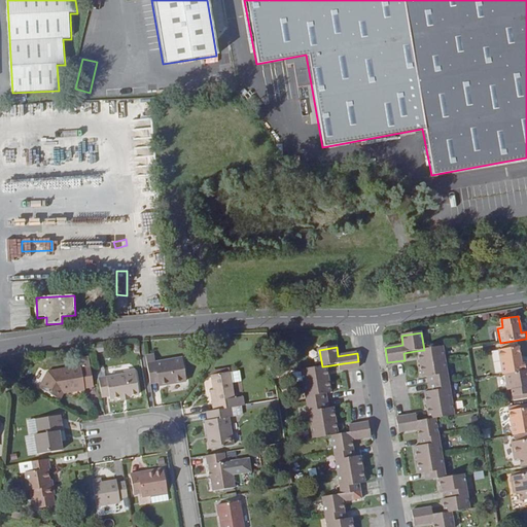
[(424,350),(415,351),(418,365),(447,360),(445,347),(424,350)]
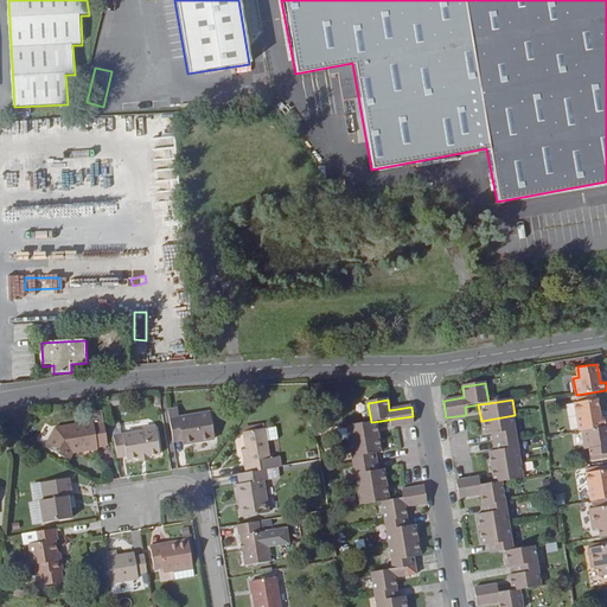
[(580,432),(582,432),(606,426),(606,420),(606,417),(601,419),(598,400),(575,403),(579,428),(580,432)]
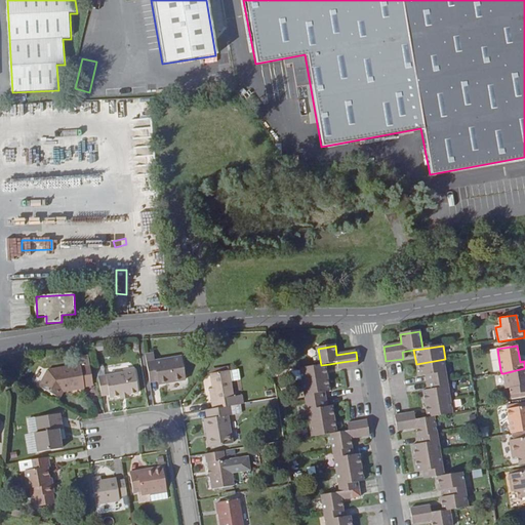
[(497,349),(489,350),(493,372),(500,370),(497,349)]
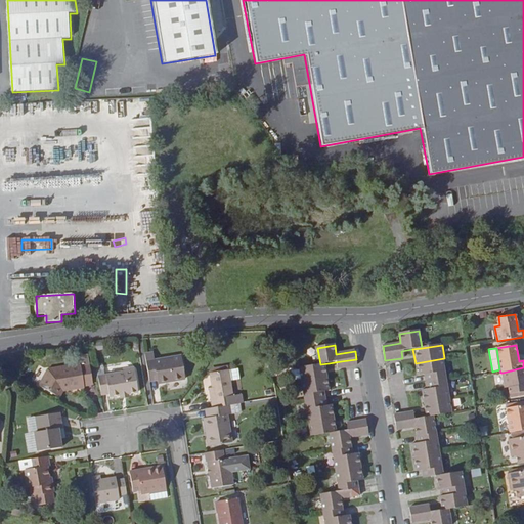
[(146,354),(147,362),(150,382),(158,381),(159,384),(185,380),(181,356),(155,361),(153,353),(146,354)]
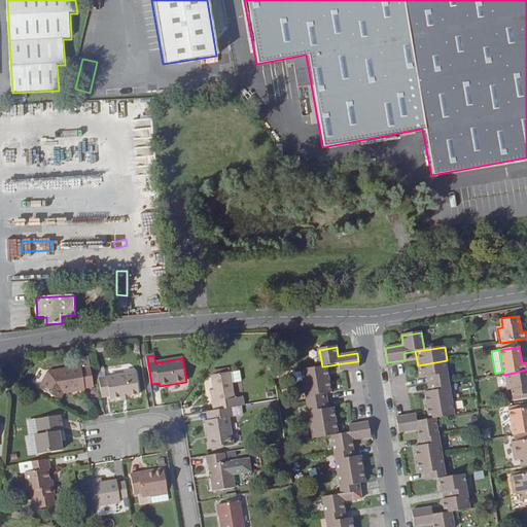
[(450,381),(447,360),(418,365),(420,378),(425,378),(426,385),(450,381)]
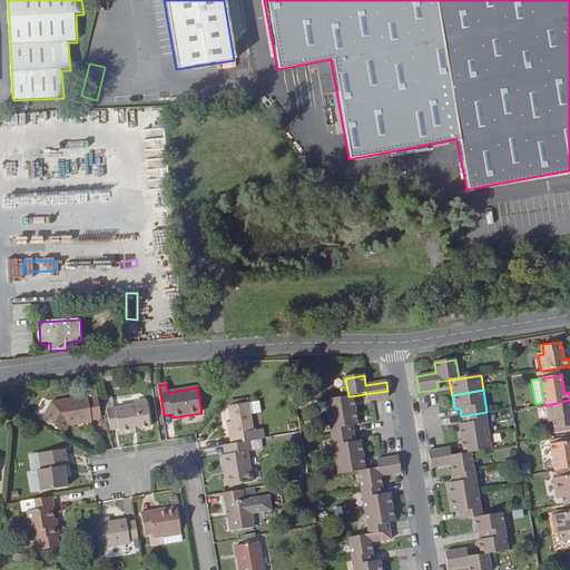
[(387,391),(371,393),(371,401),(389,397),(387,391)]
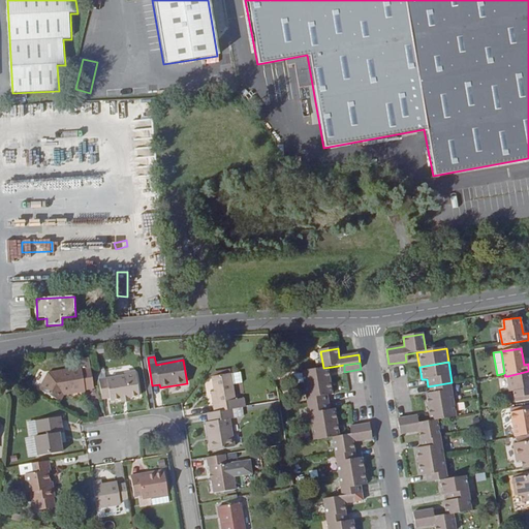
[(334,380),(332,367),(323,368),(303,371),(305,385),(334,380)]
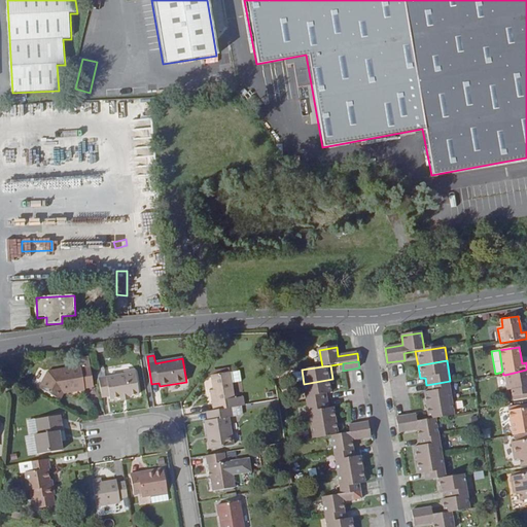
[(95,387),(91,366),(82,369),(82,366),(49,373),(40,388),(61,399),(65,393),(85,390),(85,388),(95,387)]
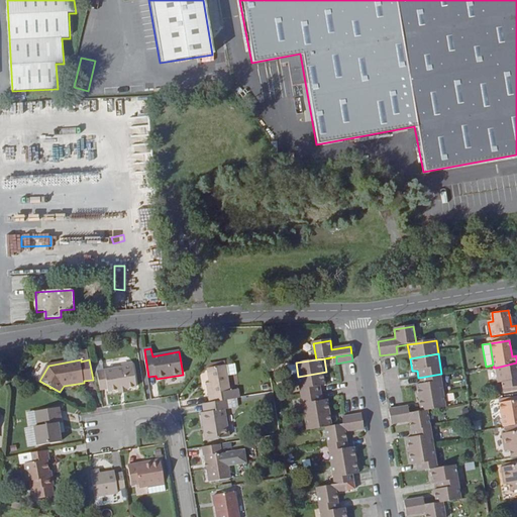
[(103,362),(97,363),(98,373),(105,372),(103,362)]
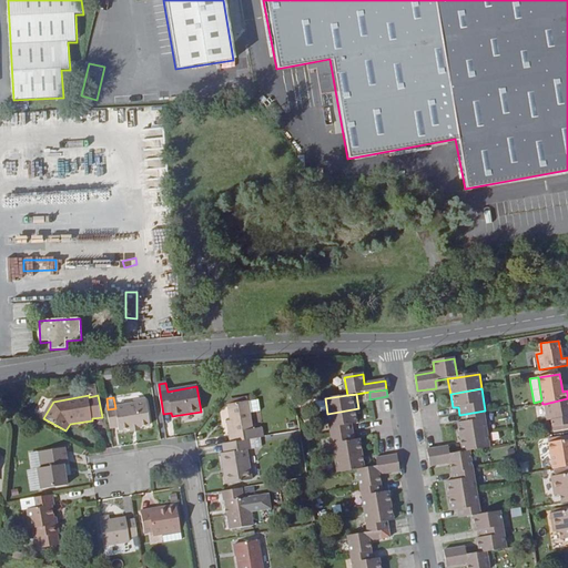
[(567,398),(545,404),(547,419),(551,419),(553,427),(567,424),(567,398)]
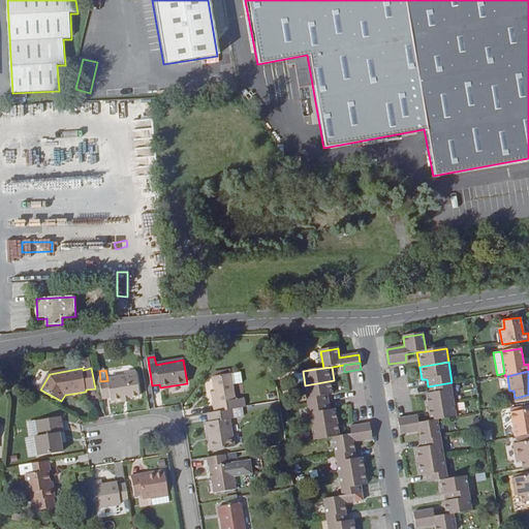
[(214,412),(231,409),(245,407),(243,399),(235,400),(230,374),(212,377),(217,406),(213,406),(214,412)]
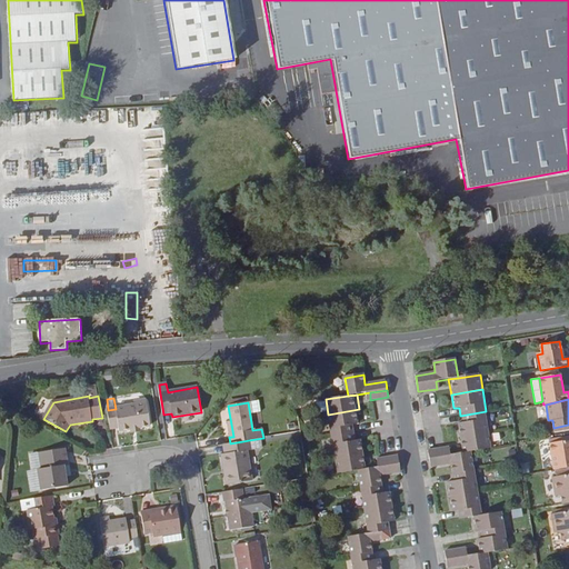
[(116,409),(108,410),(111,432),(119,430),(120,432),(151,427),(147,403),(116,409)]
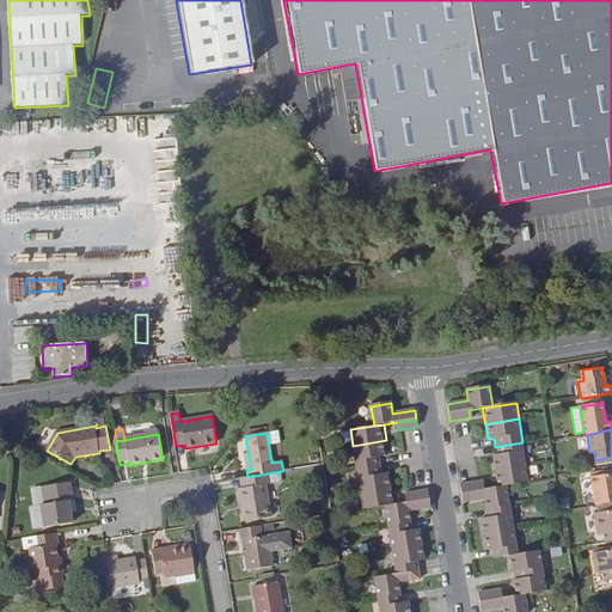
[(389,457),(386,440),(353,446),(356,470),(384,465),(383,457),(389,457)]
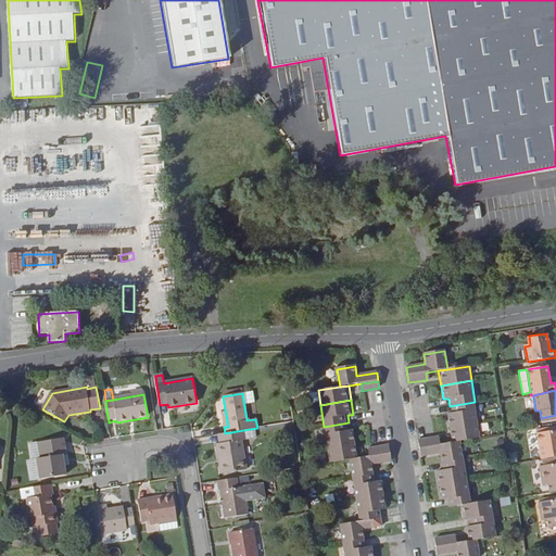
[(479,425),(475,402),(450,406),(451,414),(445,415),(447,429),(479,425)]
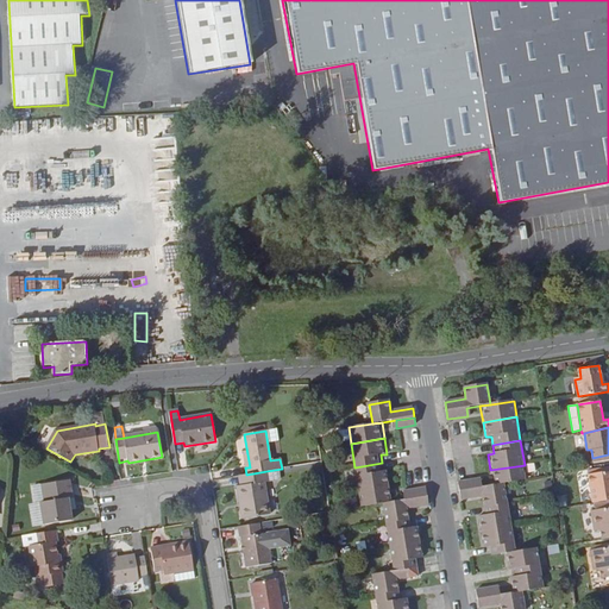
[(384,472),(382,463),(355,468),(359,491),(393,487),(390,471),(384,472)]
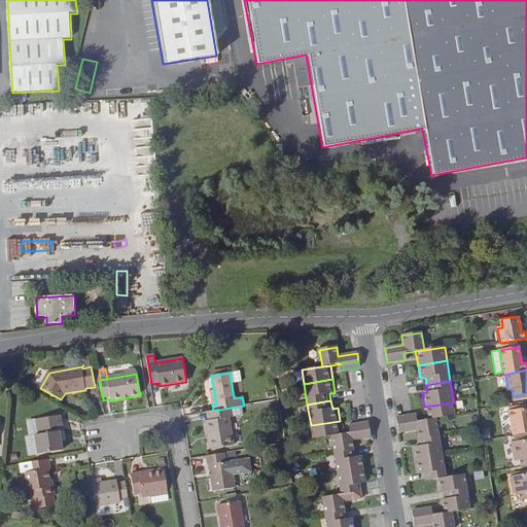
[(456,416),(454,402),(424,407),(426,421),(438,419),(456,416)]
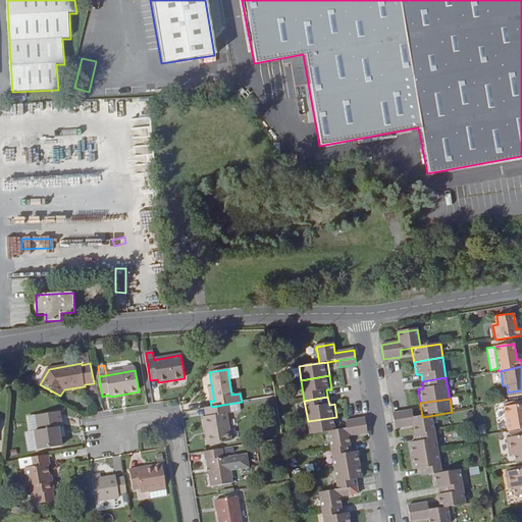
[(230,413),(228,404),(211,407),(205,408),(206,417),(203,417),(205,430),(208,429),(211,445),(231,441),(227,414),(230,413)]
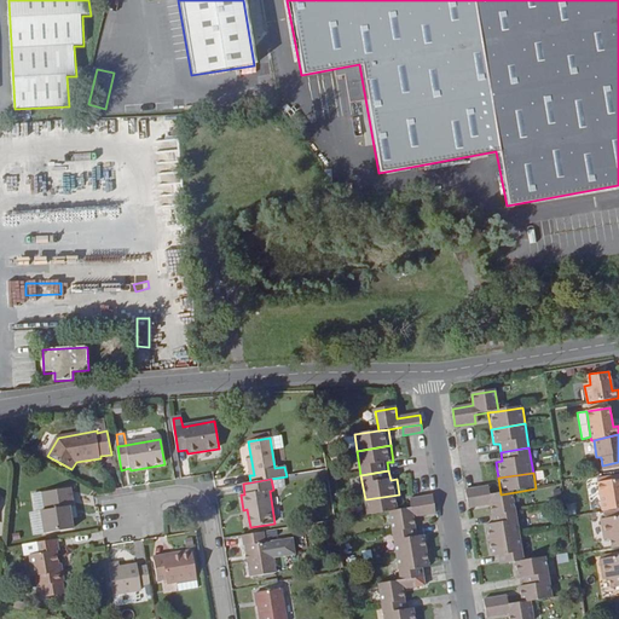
[(618,479),(599,482),(602,513),(618,509),(618,479)]
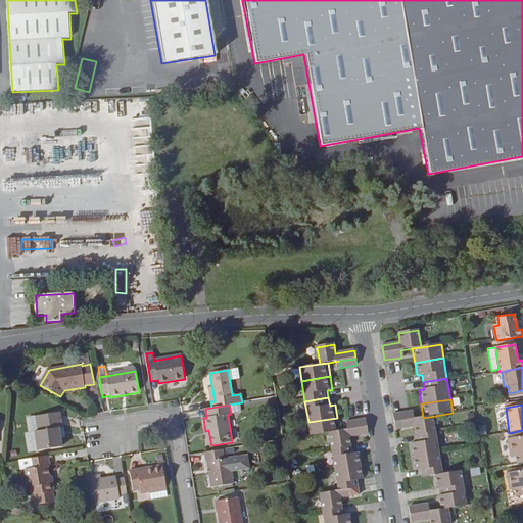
[(395,422),(412,419),(411,411),(394,414),(395,422)]
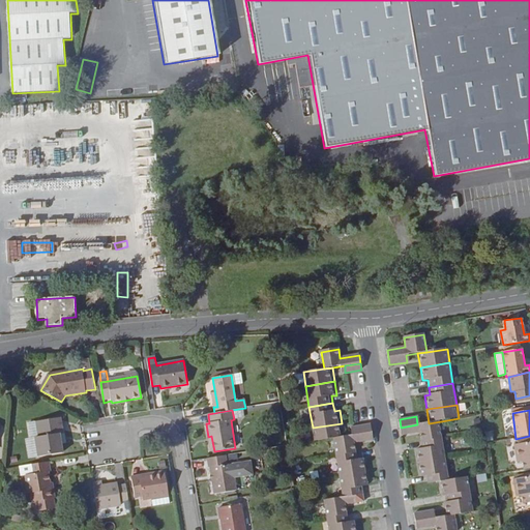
[(64,434),(62,418),(36,422),(38,437),(35,438),(38,458),(63,454),(61,444),(60,434),(64,434)]
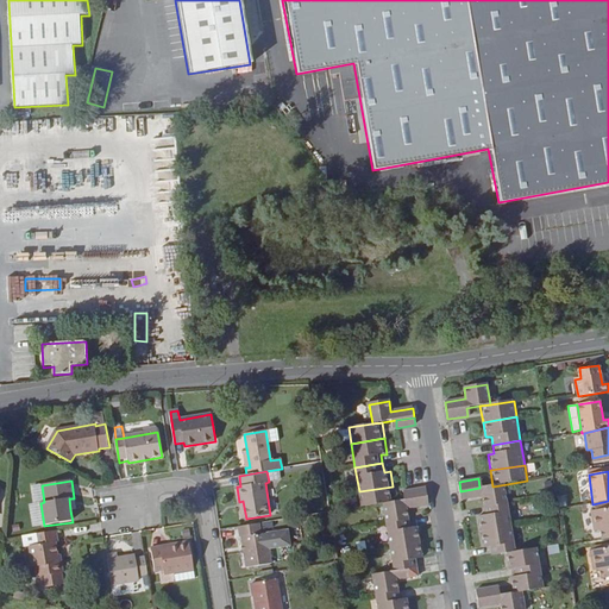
[(510,503),(507,484),(493,487),(479,488),(460,491),(462,500),(481,497),(483,508),(510,503)]
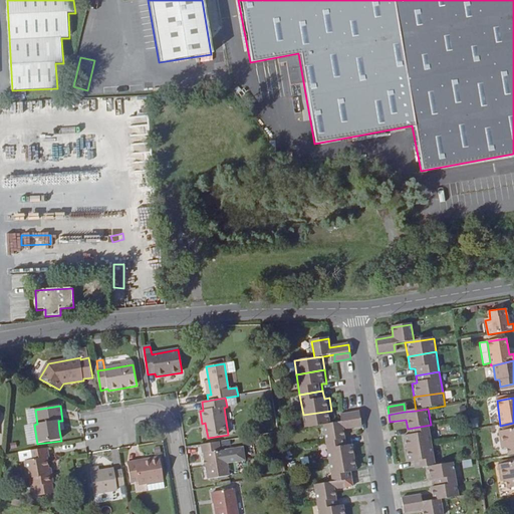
[(333,424),(331,411),(303,415),(305,429),(322,426),(333,424)]
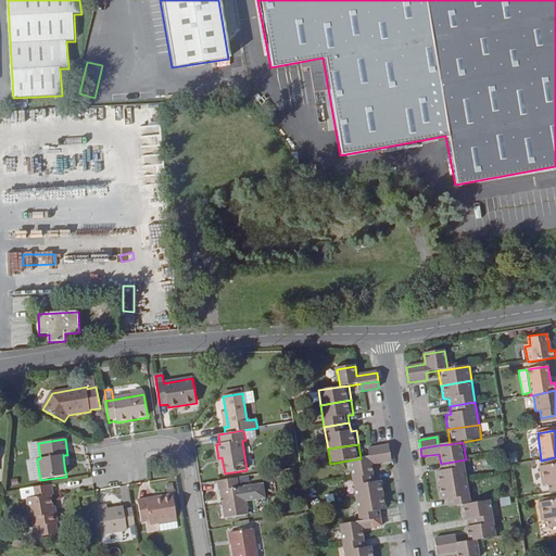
[(371,447),(374,457),(390,454),(389,445),(371,447)]
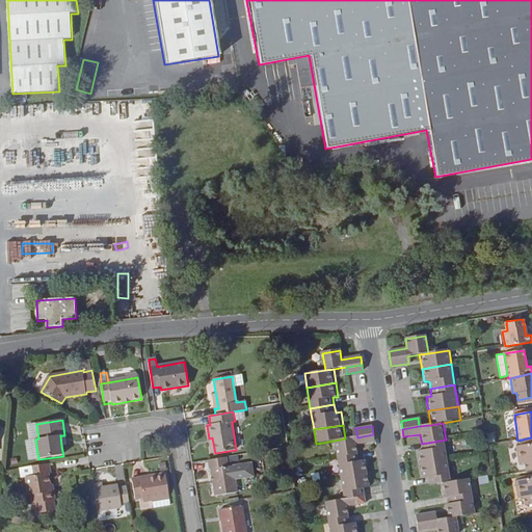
[(357,437),(345,439),(334,441),(337,457),(357,454),(355,446),(375,442),(373,434),(357,437)]
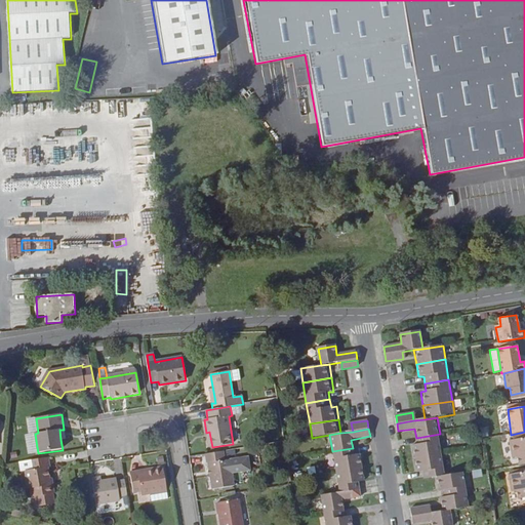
[(443,455),(440,434),(416,438),(417,445),(412,446),(415,459),(443,455)]
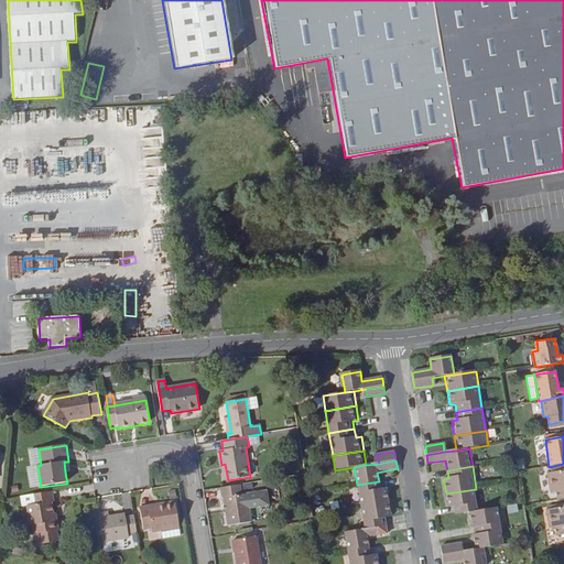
[(555,491),(557,500),(563,499),(563,470),(552,473),(548,473),(551,492),(555,491)]
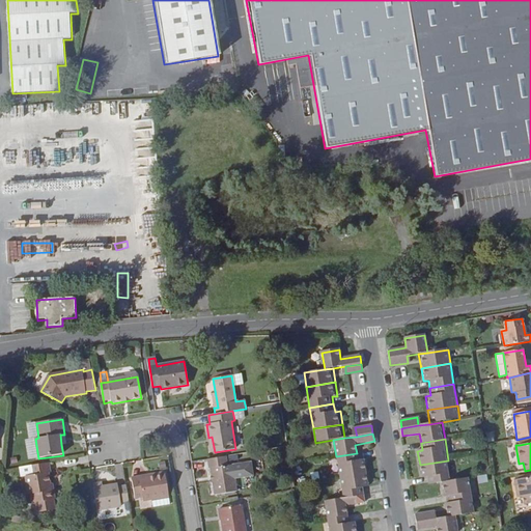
[(357,453),(336,456),(339,478),(364,474),(362,460),(358,460),(357,453)]
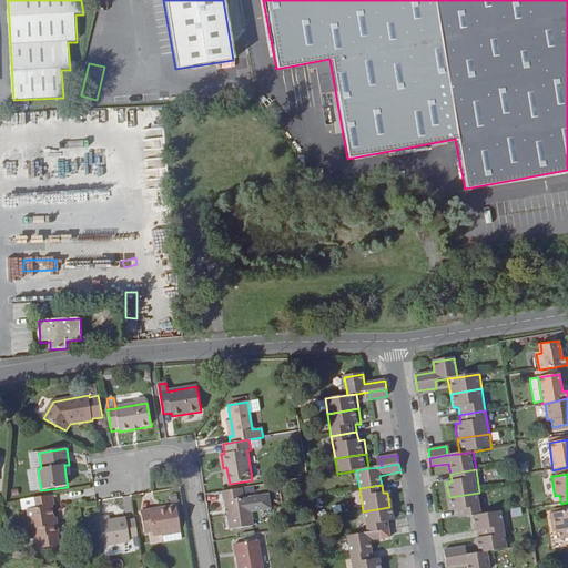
[(244,498),(242,489),(223,492),(224,501),(225,501),(231,530),(254,526),(250,498),(244,498)]
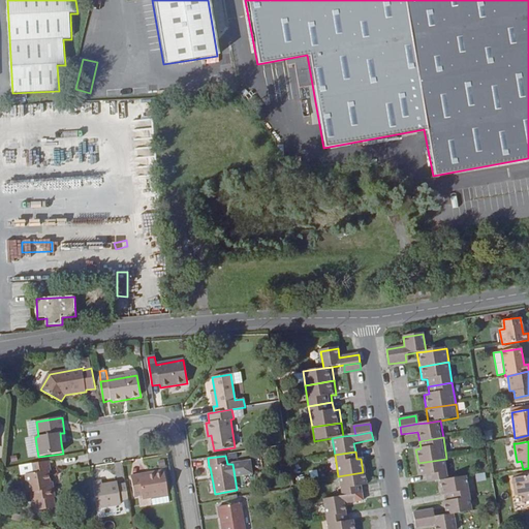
[(446,459),(418,463),(421,476),(425,476),(427,484),(439,480),(449,479),(446,459)]
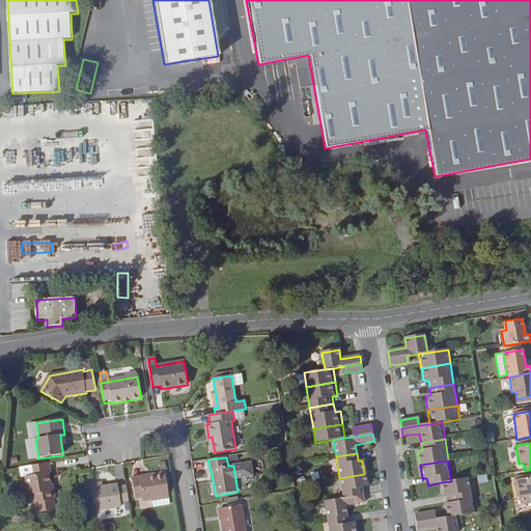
[(51,473),(50,464),(32,466),(19,469),(20,475),(25,474),(25,477),(28,496),(30,496),(31,503),(35,502),(36,512),(56,510),(54,500),(55,499),(54,492),(52,492),(49,473),(51,473)]
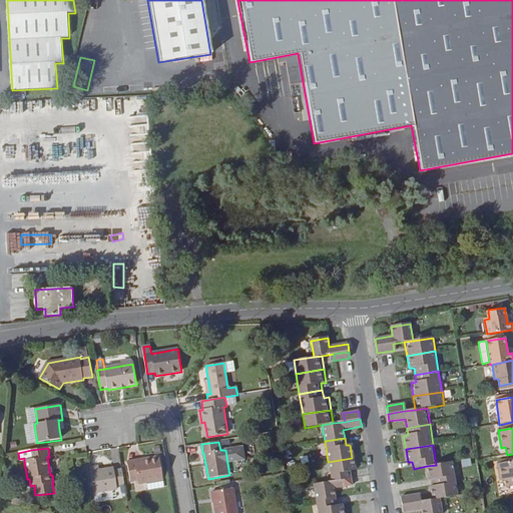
[(163,481),(160,456),(149,458),(149,461),(127,464),(130,482),(138,481),(138,484),(163,481)]
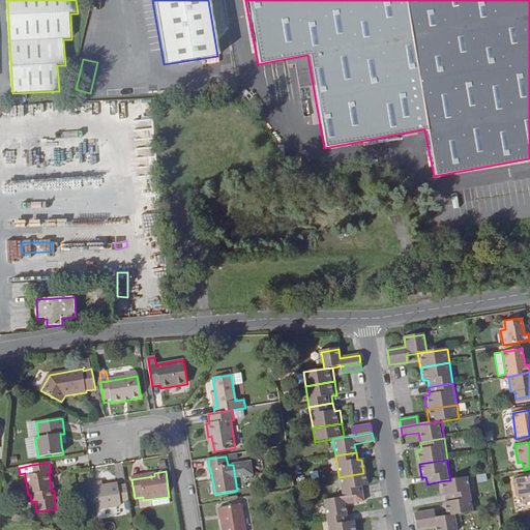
[(366,487),(363,473),(339,477),(343,498),(362,495),(361,488),(366,487)]
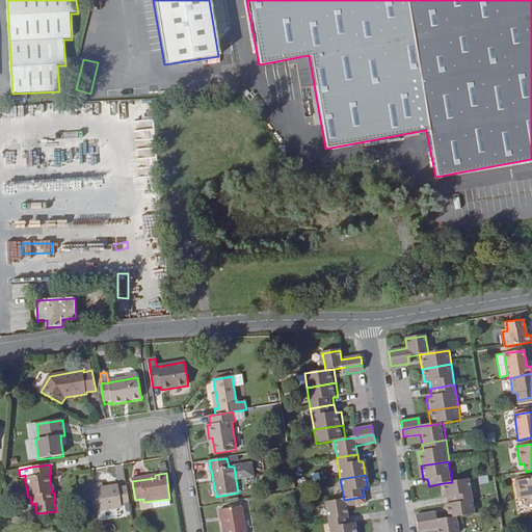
[(531,478),(515,481),(519,499),(523,499),(525,506),(531,504),(531,478)]
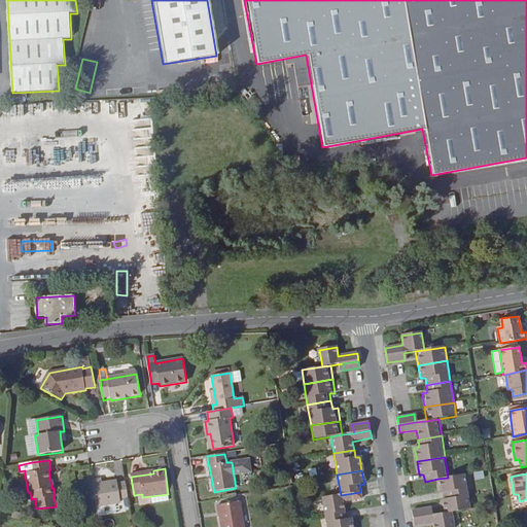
[(447,499),(468,496),(465,475),(448,478),(437,479),(440,492),(446,492),(447,499)]
